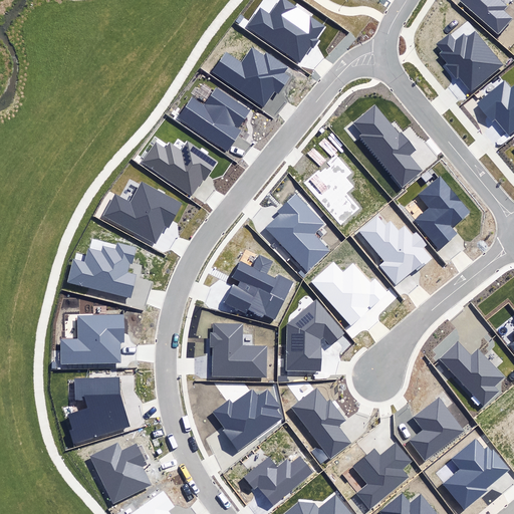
[(324,27),(285,0),(280,0),(270,16),(260,9),(248,27),(300,61),(310,46),(313,48),(319,39),(316,37),(324,27)]
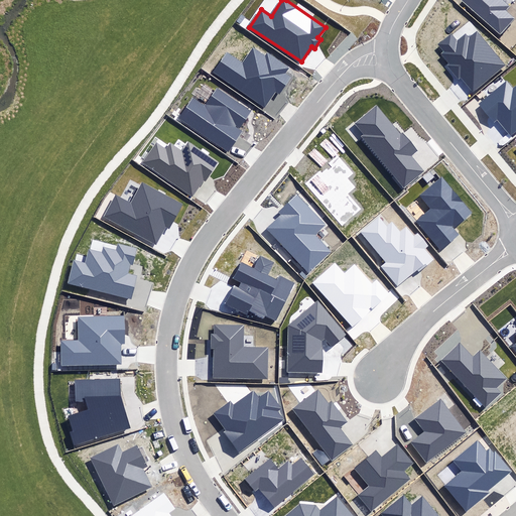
[(460,0),(500,35),(514,18),(505,10),(508,6),(501,0),(460,0)]
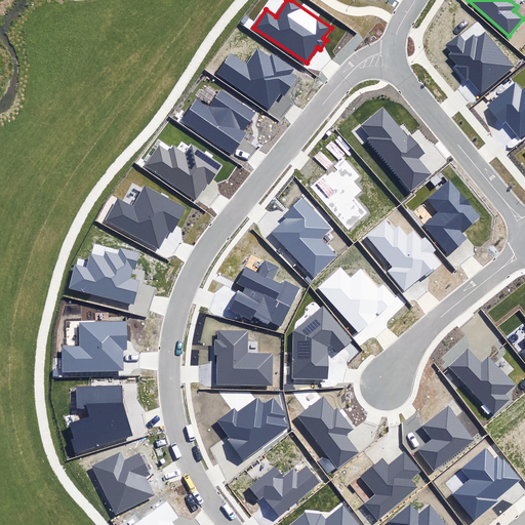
[(469,79),(482,93),(514,67),(485,33),(477,39),(474,36),(465,43),(458,35),(446,46),(451,52),(448,55),(456,66),(454,68),(466,81),(469,79)]
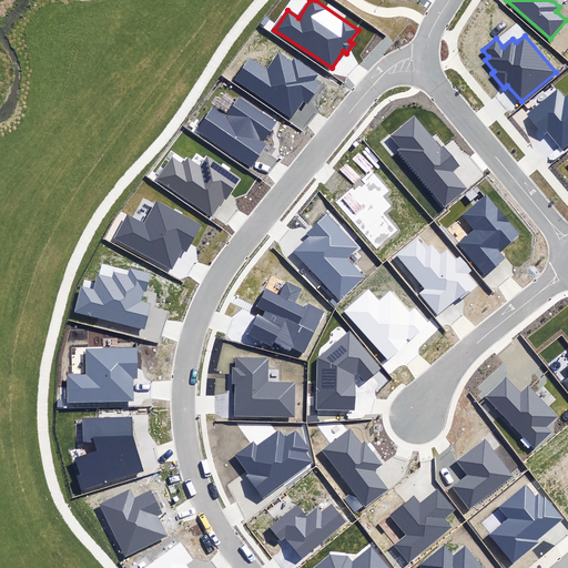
[(266,68),(250,57),(234,80),(292,118),(304,100),(308,103),(321,85),(313,80),(317,73),(294,58),(292,61),(277,52),(266,68)]
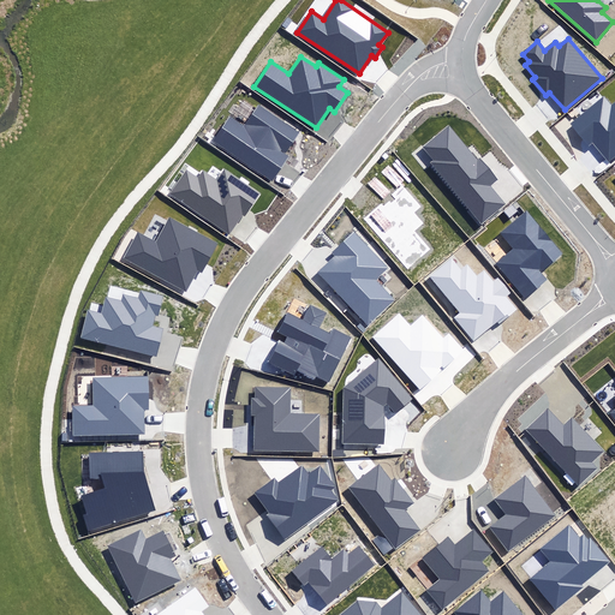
[(593,142),(609,161),(614,156),(614,100),(611,103),(604,96),(571,123),(589,145),(593,142)]
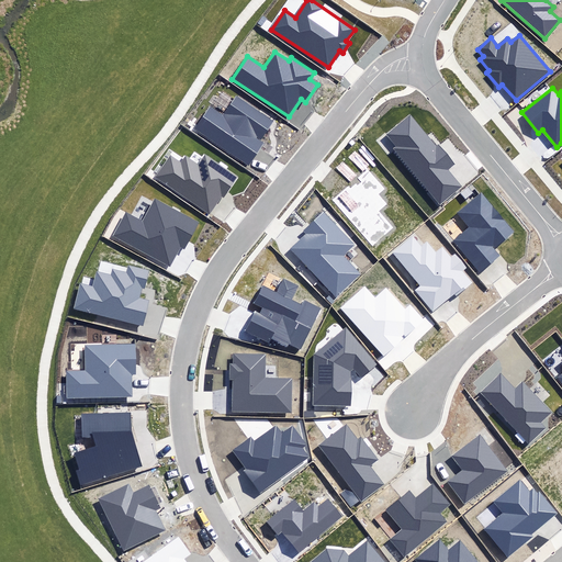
[(273,121),(235,94),(223,113),(211,105),(195,128),(248,165),(263,144),(256,139),(258,136),(261,139),(273,121)]
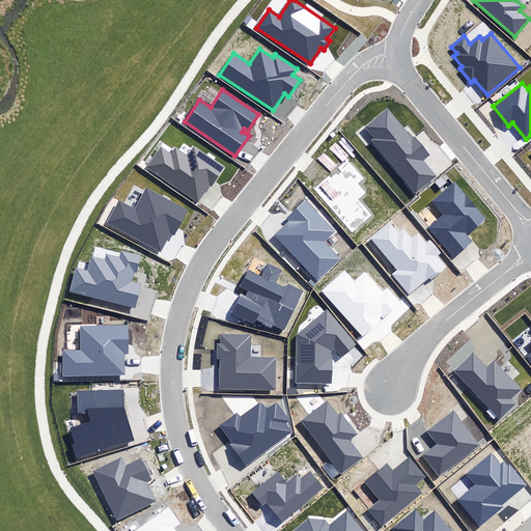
[(371,140),(416,194),(438,176),(424,161),(430,156),(415,137),(413,138),(387,107),(363,127),(372,138),(371,140)]
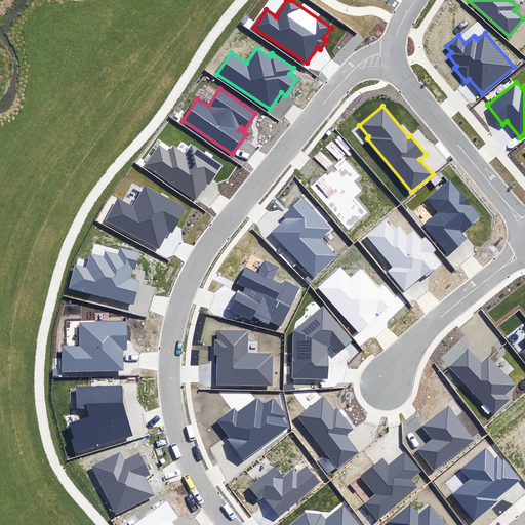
[(169,152),(159,145),(146,165),(196,199),(206,184),(209,185),(223,165),(192,145),(185,154),(173,146),(169,152)]
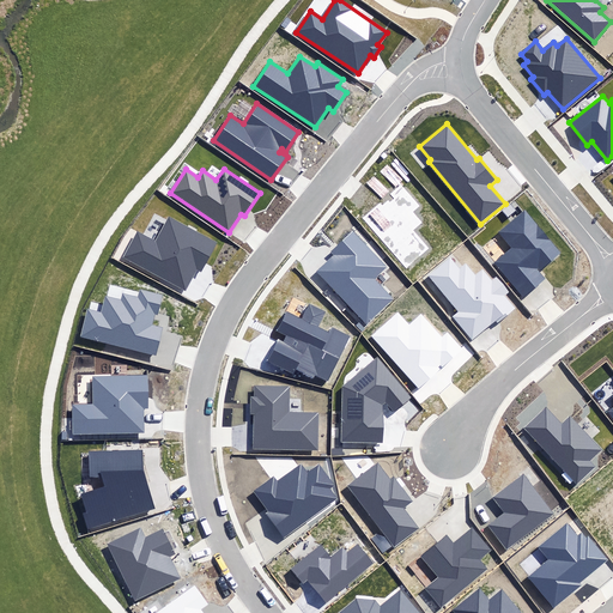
[(493,263),(523,298),(545,279),(540,273),(563,253),(525,211),(499,234),(511,248),(493,263)]
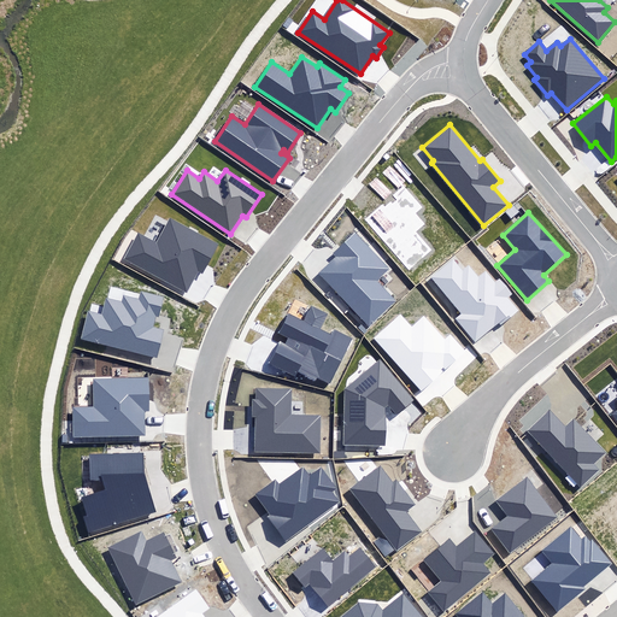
[(219,242),(171,217),(157,242),(137,233),(124,259),(187,292),(199,270),(203,272),(219,242)]
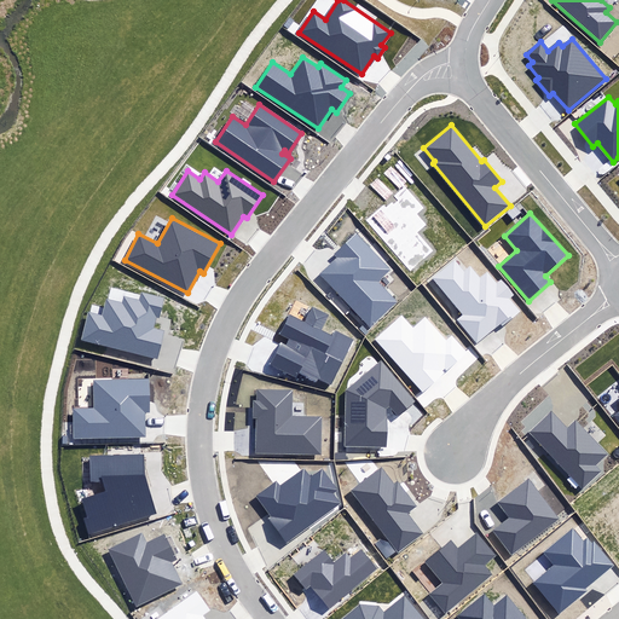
[(320,275),(370,328),(398,302),(377,281),(389,270),(356,233),(334,254),(337,258),(320,275)]
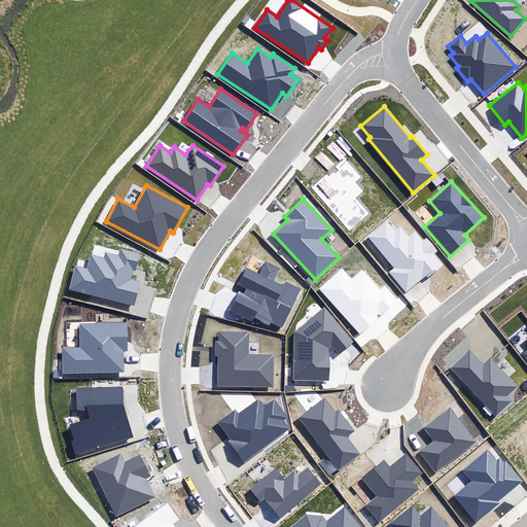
[(390,273),(407,291),(426,274),(428,277),(443,265),(433,254),(437,251),(426,239),(423,241),(415,232),(409,237),(399,227),(395,231),(387,221),(367,238),(395,269),(390,273)]
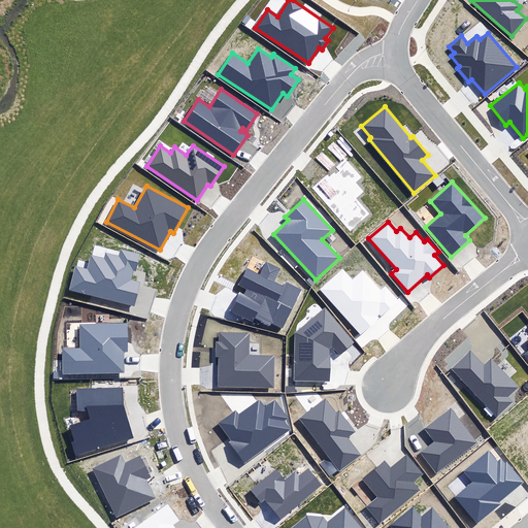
[(140,255),(120,250),(119,256),(105,252),(103,258),(91,255),(88,269),(75,266),(70,290),(134,305),(139,283),(131,281),(133,270),(136,271),(140,255)]
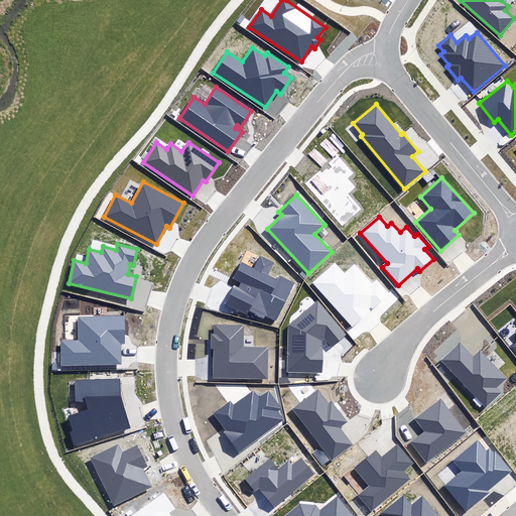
[(234,285),(224,304),(248,316),(250,312),(264,319),(265,315),(277,321),(296,283),(280,275),(278,280),(267,275),(273,264),(261,258),(255,269),(242,262),(234,277),(242,281),(239,287),(234,285)]
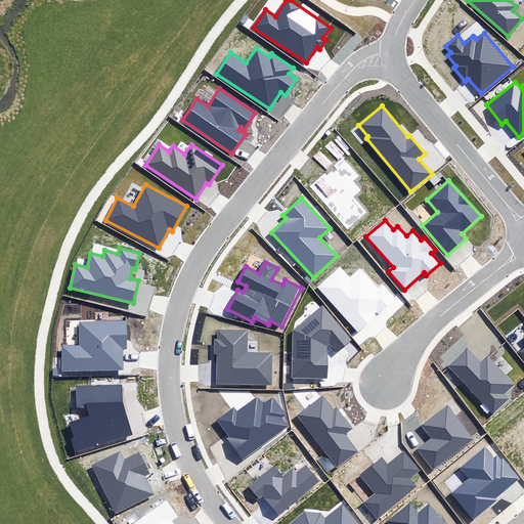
[(317,288),(357,333),(376,315),(375,314),(377,312),(379,313),(396,298),(383,284),(378,288),(359,268),(349,276),(340,266),(317,288)]
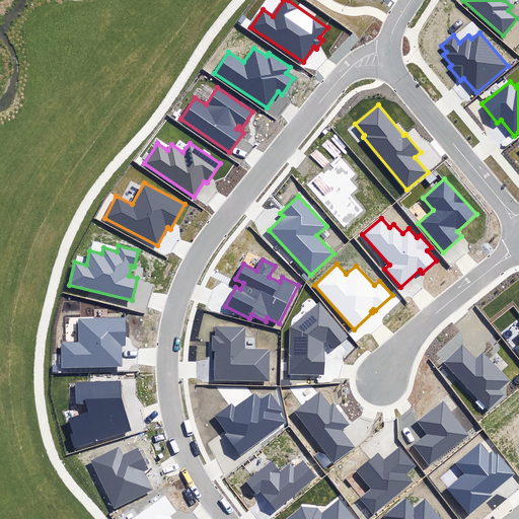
[(290,374),(323,374),(323,343),(326,340),(334,348),(348,337),(319,303),(290,327),(290,374)]
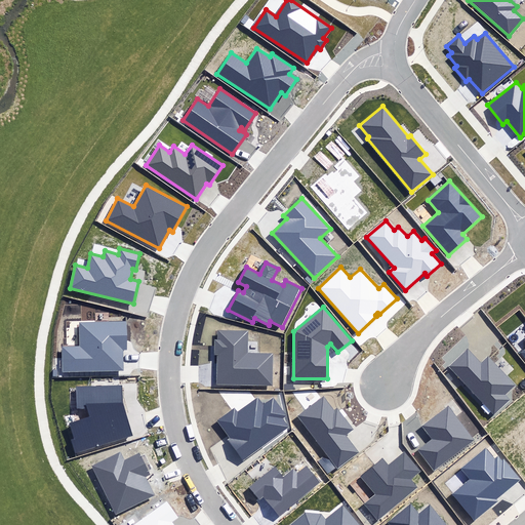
[(126,322),(80,322),(80,347),(63,348),(63,371),(124,370),(123,351),(127,351),(126,322)]
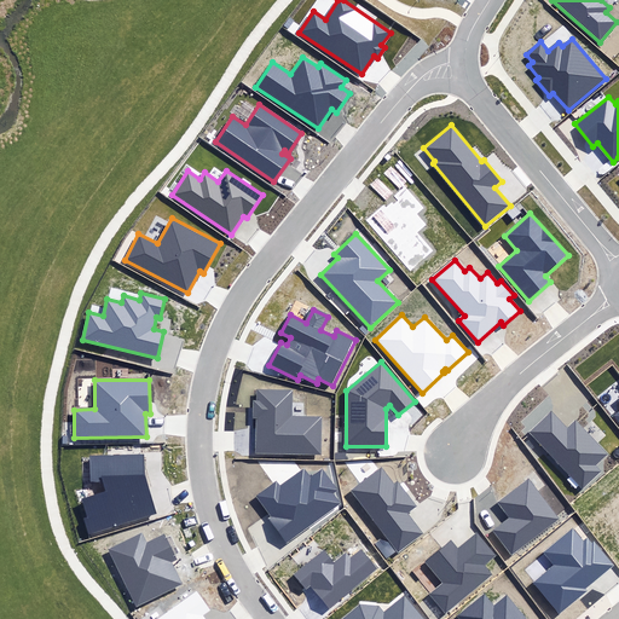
[(256,418),(256,453),(322,455),(322,416),(293,415),(293,389),(258,389),(258,401),(253,401),(252,418),(256,418)]
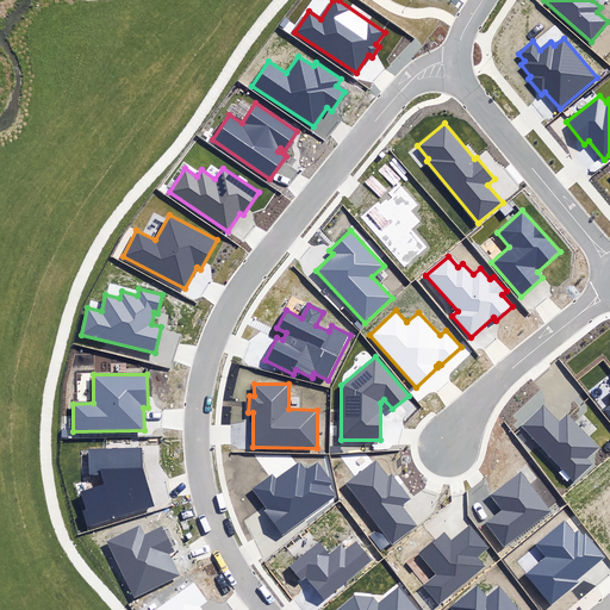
[(523,425),(574,481),(592,465),(587,459),(599,448),(567,414),(558,422),(543,406),(523,425)]
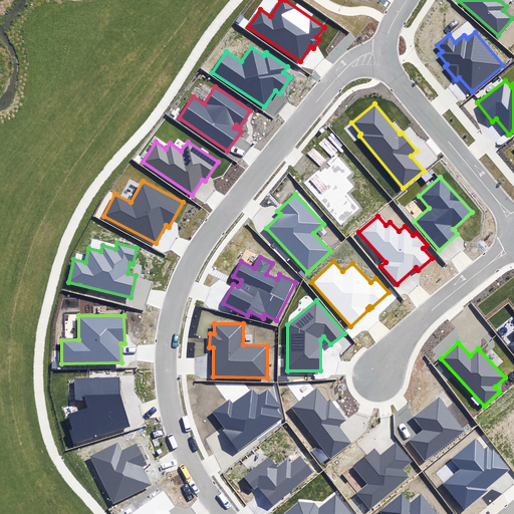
[(74,401),(85,401),(87,408),(67,415),(72,430),(69,431),(72,445),(130,427),(120,395),(118,377),(74,378),(74,401)]
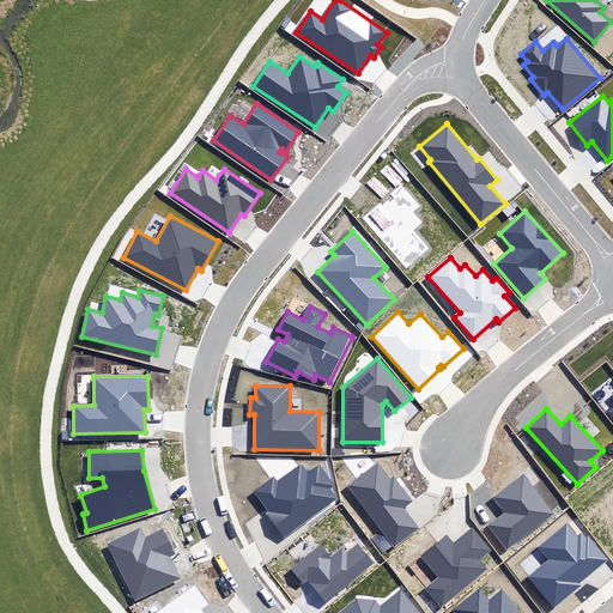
[(345,486),(394,547),(418,528),(402,509),(412,502),(393,477),(392,479),(377,461),(345,486)]
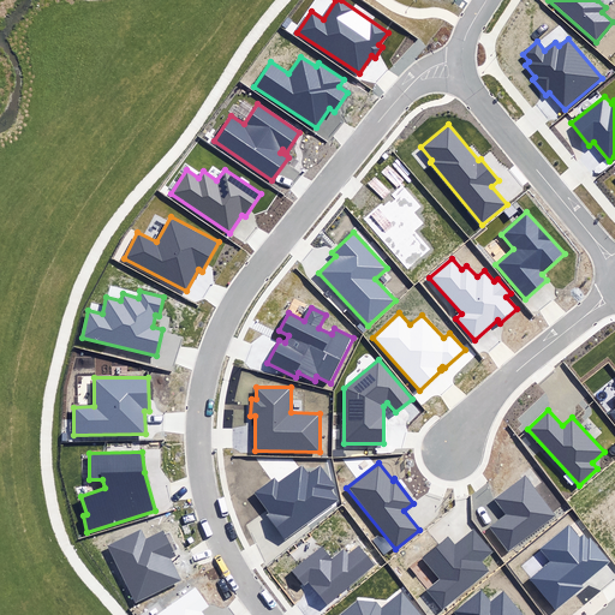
[(267,517),(284,541),(339,501),(330,489),(334,487),(320,466),(309,473),(303,465),(278,483),(274,478),(255,493),(269,514),(267,517)]
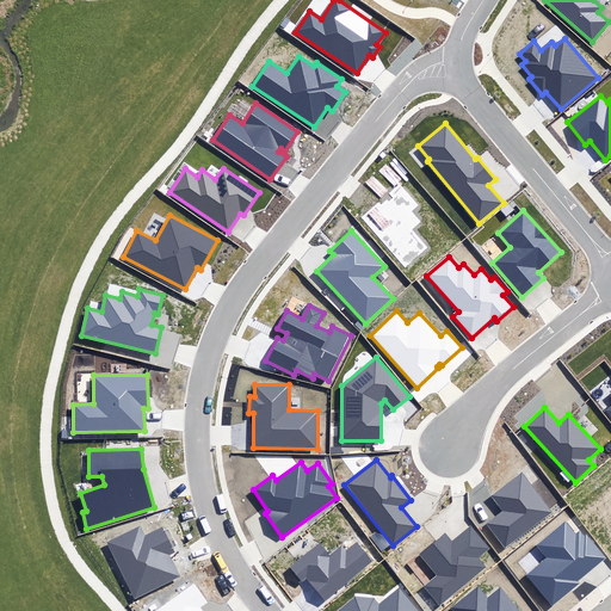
[(553,512),(522,473),(491,497),(504,512),(487,525),(505,548),(553,512)]
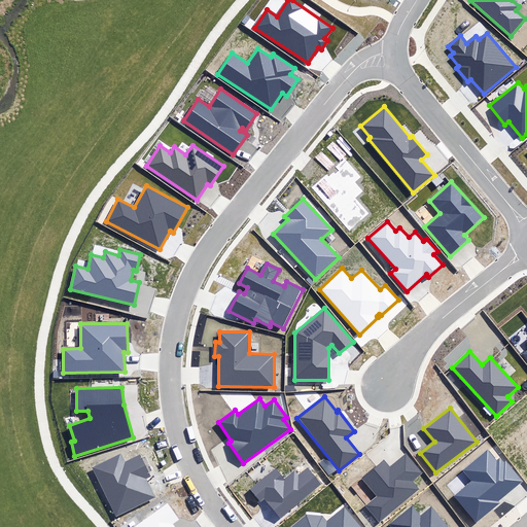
[(497,461),(488,451),(463,470),(471,482),(454,496),(477,523),(500,503),(499,501),(523,482),(506,461),(503,463),(500,459),(497,461)]
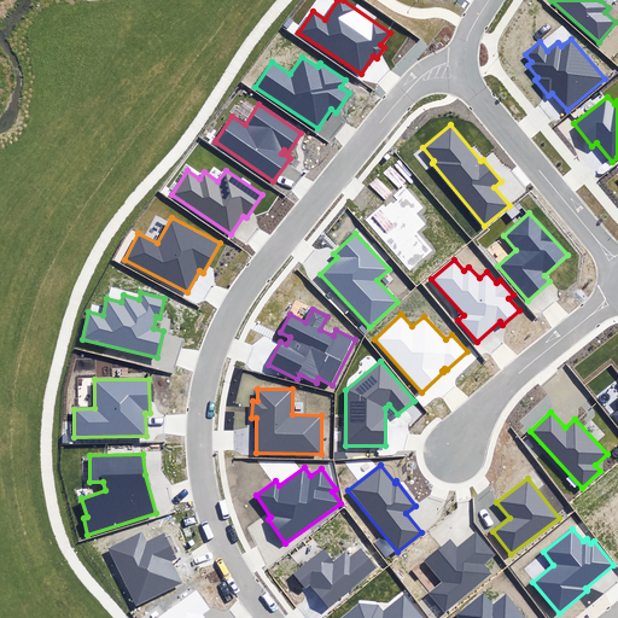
[(109,549),(136,606),(182,583),(173,561),(176,559),(164,534),(146,542),(141,532),(109,549)]
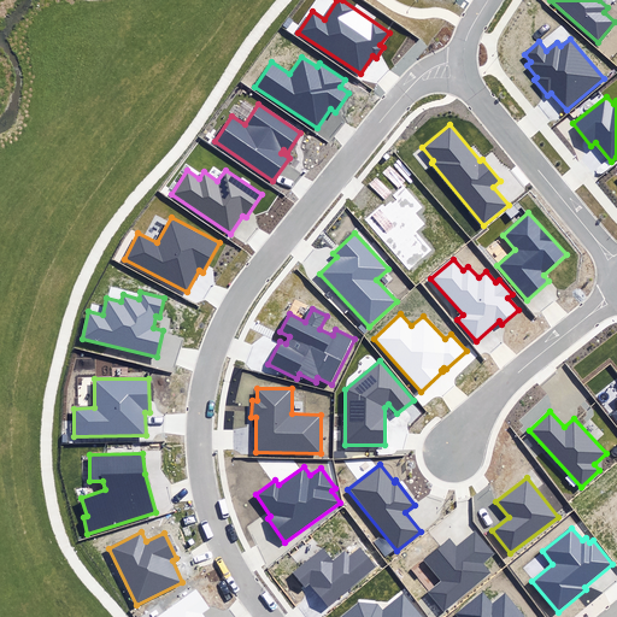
[(428,593),(445,612),(493,574),(485,563),(495,554),(476,532),(457,547),(450,539),(424,560),(442,582),(428,593)]
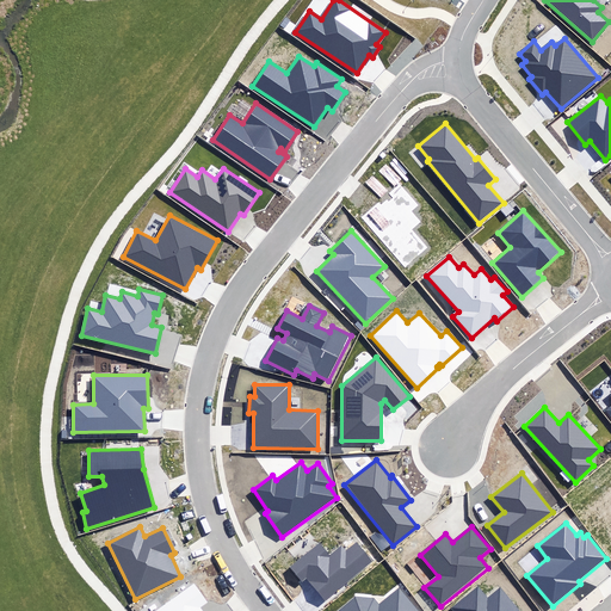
[(306,578),(325,600),(370,562),(356,544),(346,553),(341,548),(331,557),(319,543),(289,568),(301,582),(306,578)]
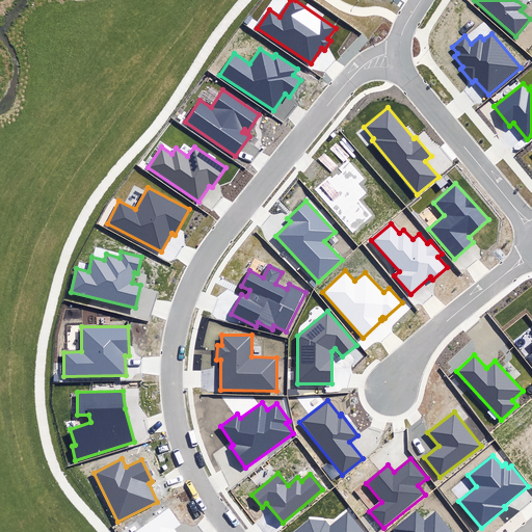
[(179,531),(180,531),(179,531),(176,531),(174,529),(180,525),(168,509),(135,531),(179,531)]
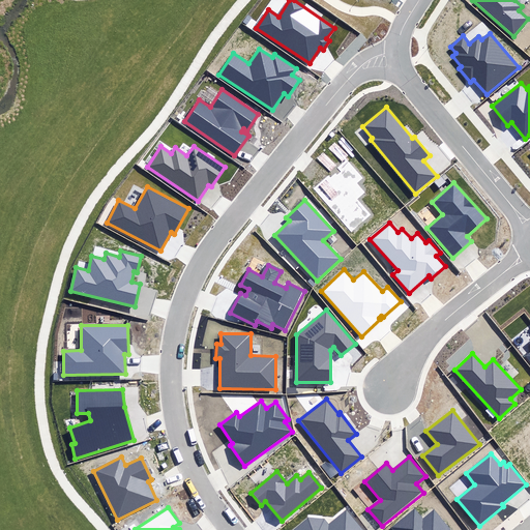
[(450,529),(434,510),(423,519),(415,508),(391,528),(393,529),(450,529)]
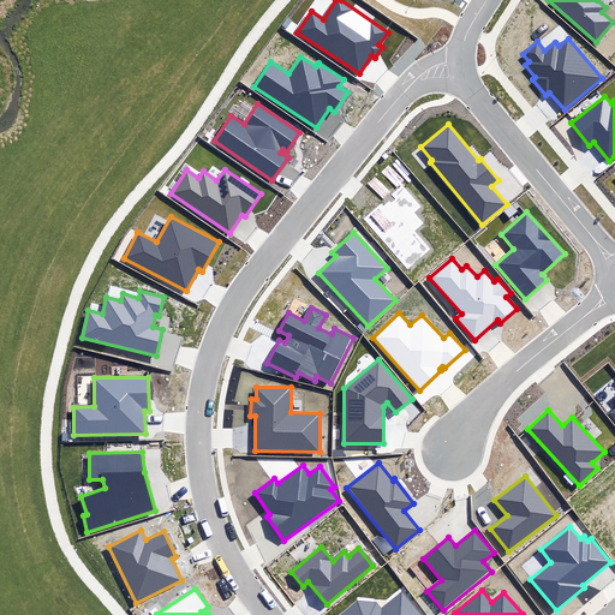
[(421,614),(401,591),(382,608),(377,602),(357,601),(339,614),(421,614)]
